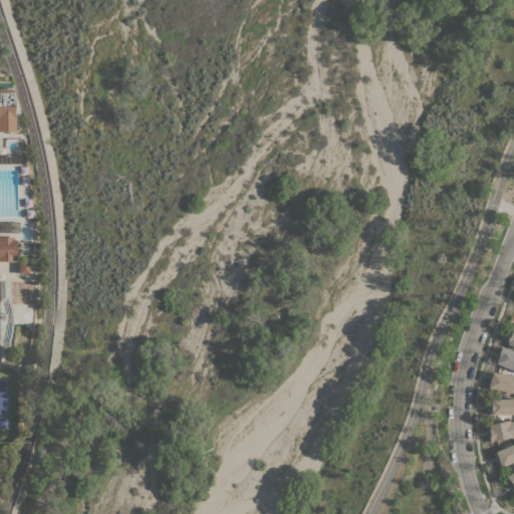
[(0,89),(9,89),(8,117),(10,117),(10,132),(0,132),(0,89)]
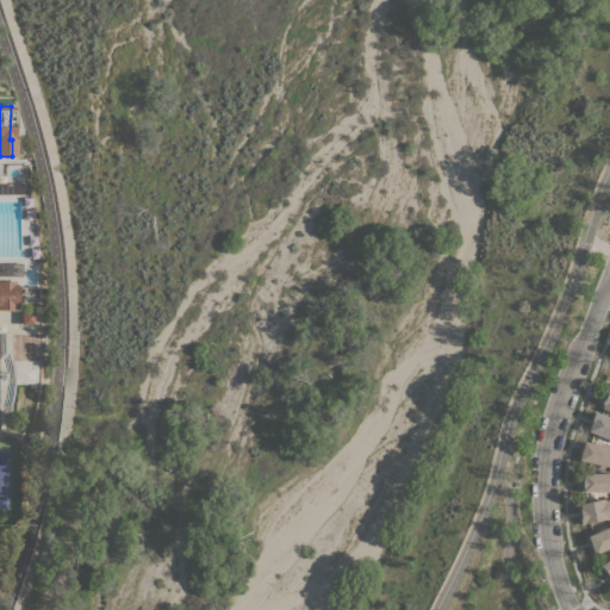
[(0,311),(0,281),(13,281),(13,285),(17,285),(17,307),(13,307),(13,311),(0,311)]
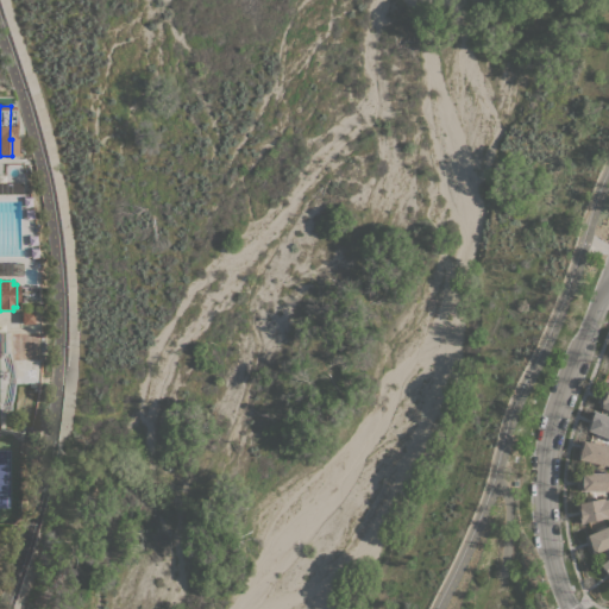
[(41,360),(11,360),(11,333),(39,333),(41,360)]
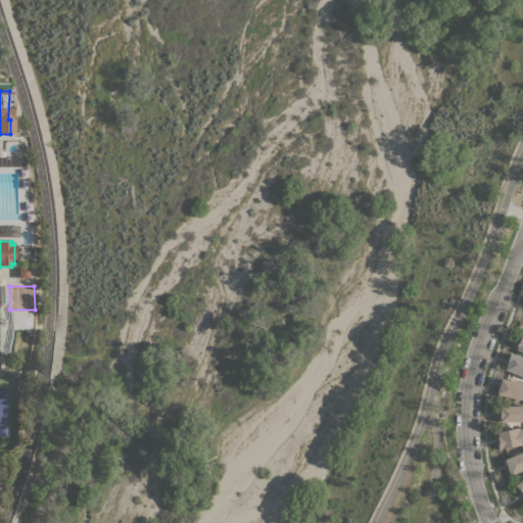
[(522,351),(515,348),(516,346),(513,344),(516,337),(518,338),(520,334),(522,335),(522,351)]
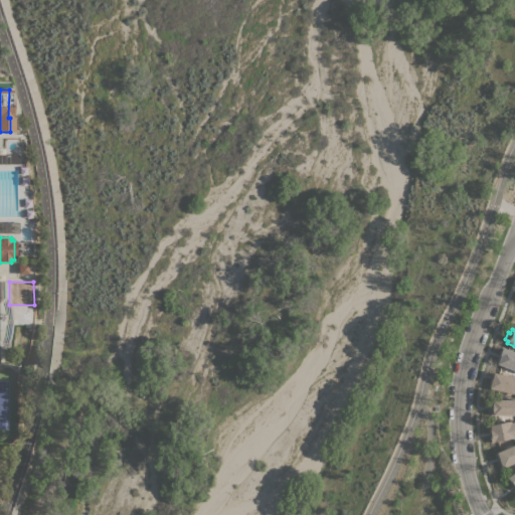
[(514,370),(495,362),(502,346),(514,351),(514,370)]
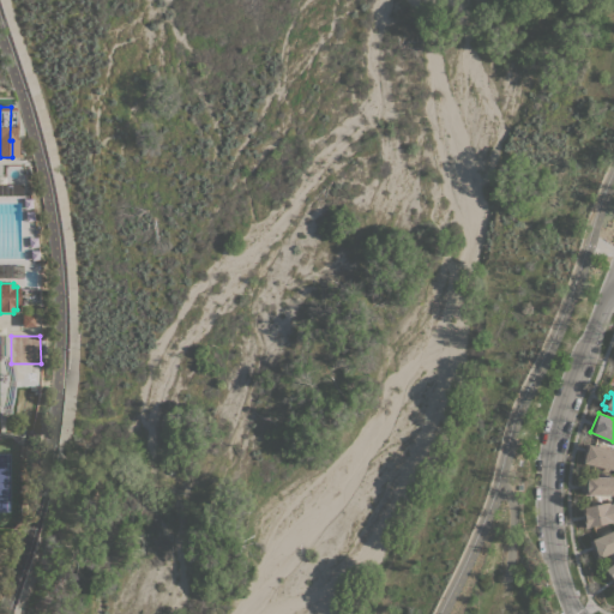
[(613,468),(582,462),(587,443),(613,447),(613,468)]
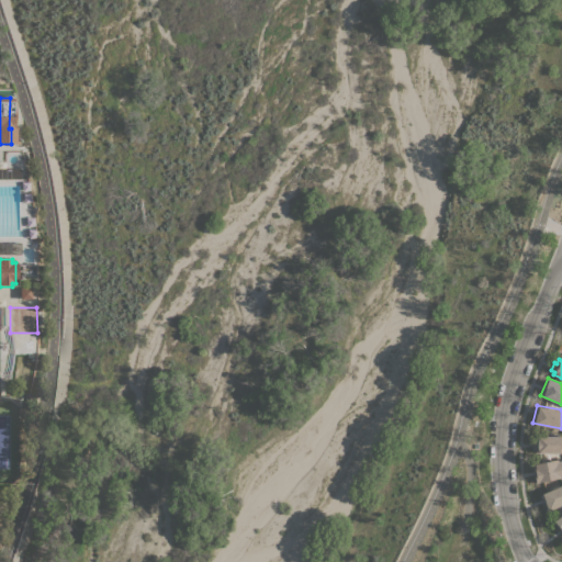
[(561,452),(536,452),(536,450),(532,450),(532,440),(539,440),(539,436),(561,436),(561,452)]
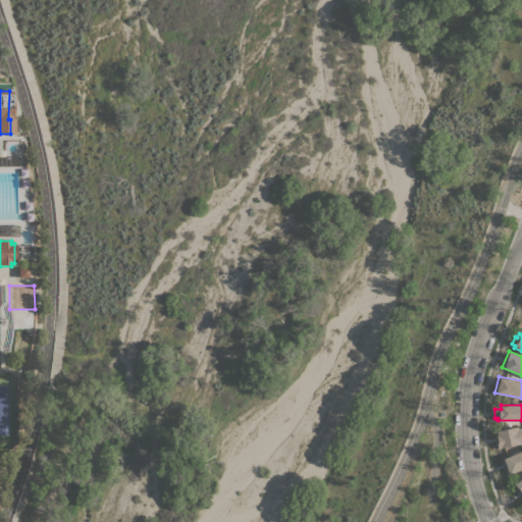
[(521,442),(499,449),(494,431),(519,426),(520,428),(521,427),(521,442)]
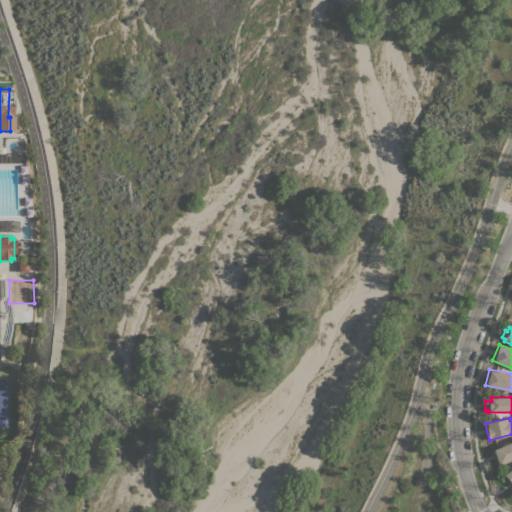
[(511,460),(499,466),(492,450),(511,441),(511,460)]
